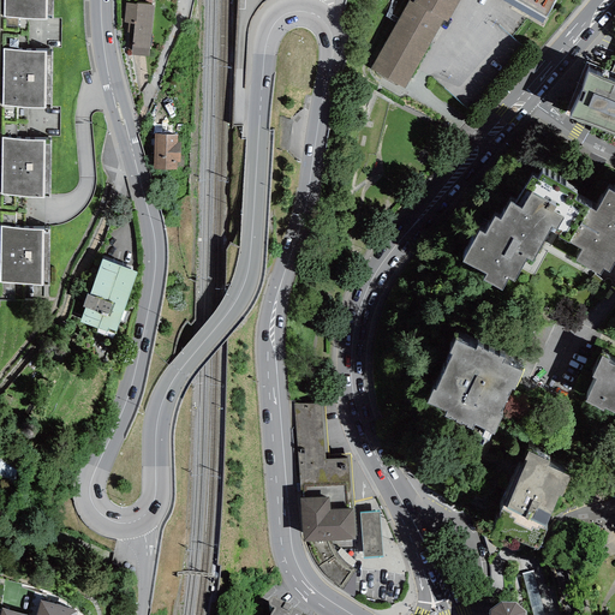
[(52,0),(4,0),(4,16),(53,17),(52,0)]
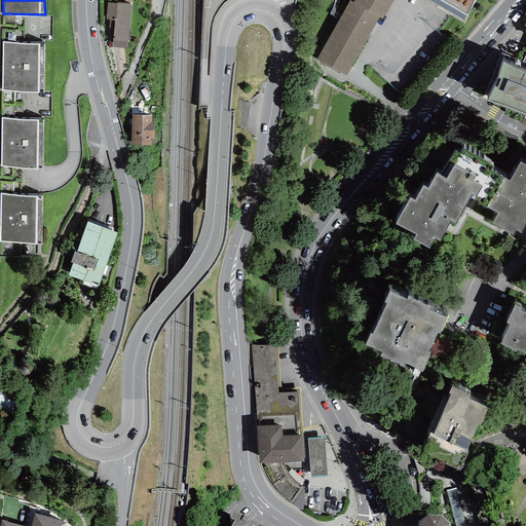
[(348,0),(316,57),(345,74),(379,14),(382,16),(391,0),(348,0)]
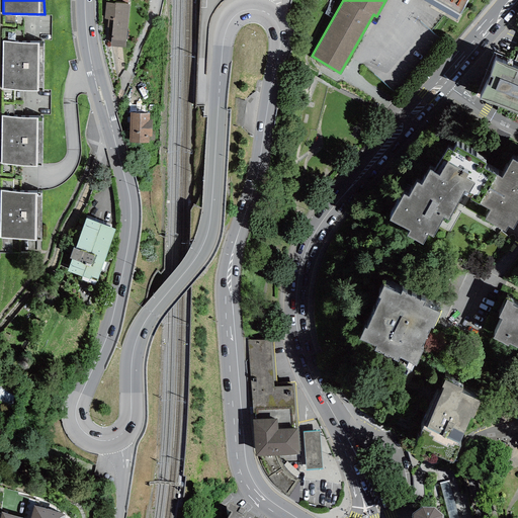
[(435,0),(460,15),(467,0),(435,0)]
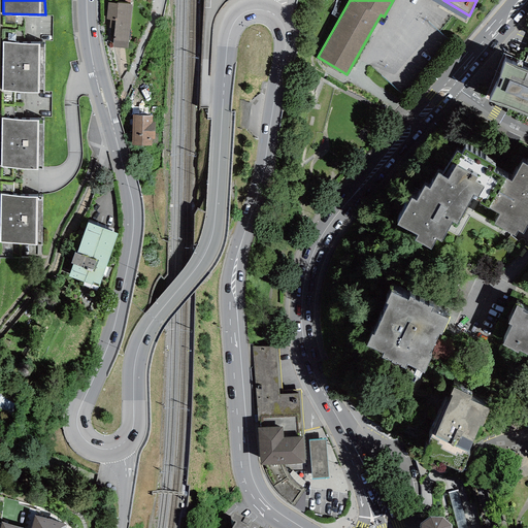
[(117,3),(108,2),(106,19),(109,20),(109,27),(114,28),(112,46),(128,47),(132,3),(117,2),(117,3)]
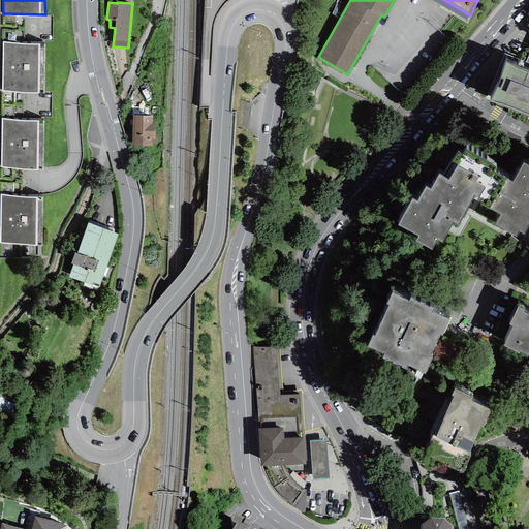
[(45,43),(3,42),(2,90),(43,91),(45,43)]
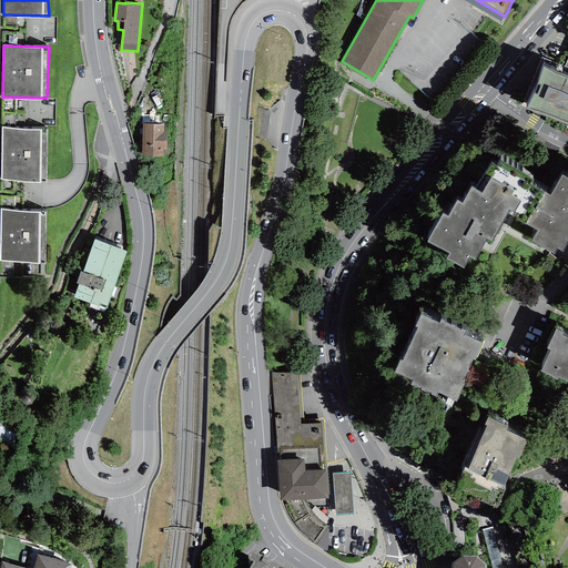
[(545,59),(541,57),(523,102),(527,103),(526,105),(567,121),(567,73),(543,63),(545,59)]
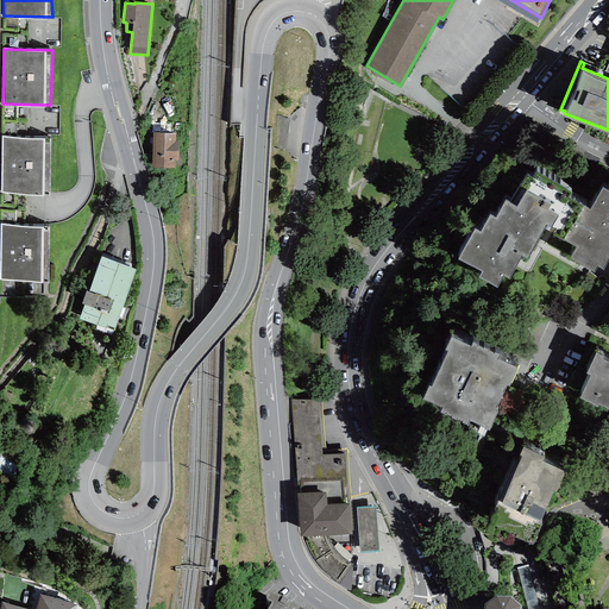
[(152,131),(152,165),(175,167),(176,158),(179,158),(179,139),(176,139),(176,131),(152,131)]
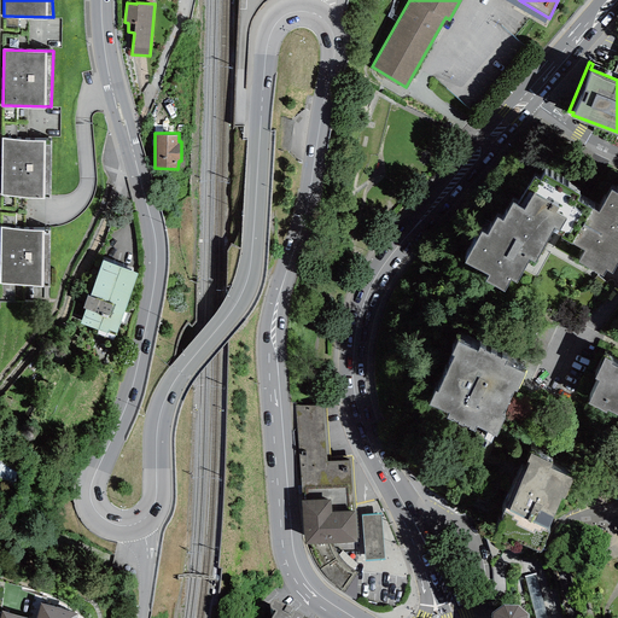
[(52,139),(3,138),(1,194),(50,196),(52,139)]
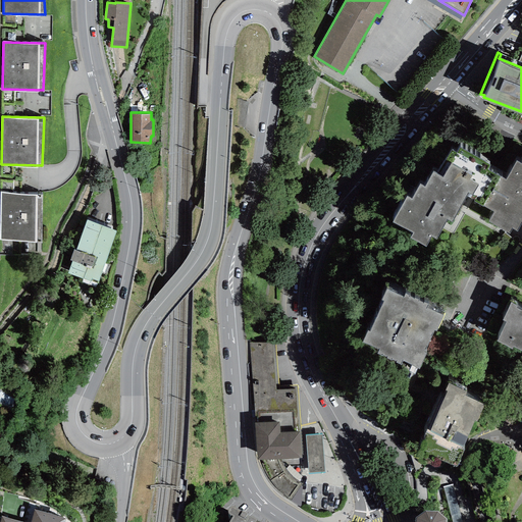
[(434,178),(466,196),(473,200),(473,202),(482,207),(500,176),(486,169),(489,164),(459,147),(456,152),(451,150),(437,174),(434,178)]
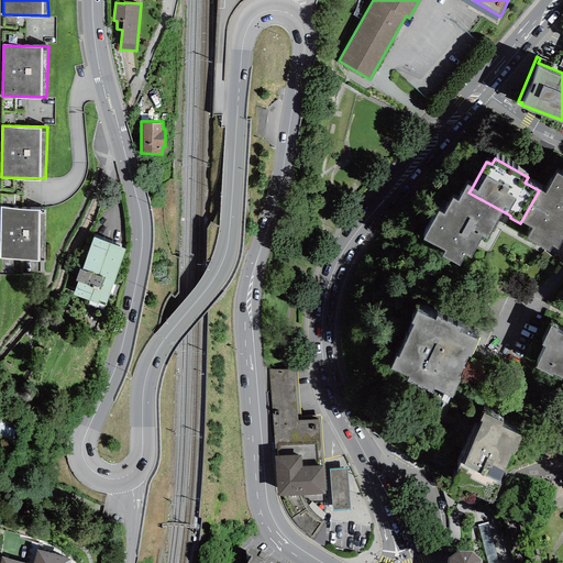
[(562,174),(562,177),(556,174),(544,194),(539,190),(520,223),(532,229),(526,240),(549,252),(552,246),(558,250),(562,239),(562,174)]
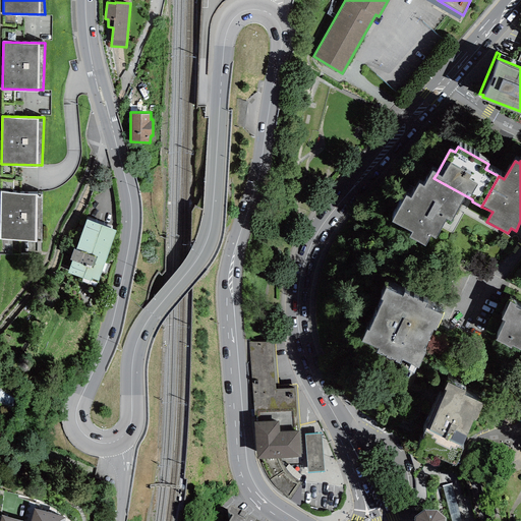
[(433,178),(437,174),(432,171),(424,186),(419,183),(411,198),(406,196),(392,222),(412,233),(409,237),(424,246),(430,236),(435,239),(446,219),(451,221),(465,195),(433,178)]
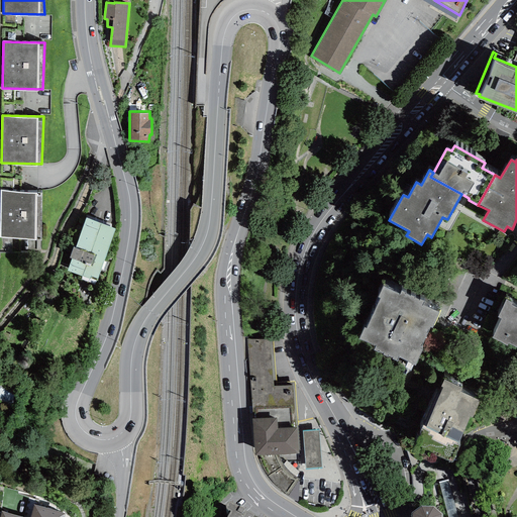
[(41,191),(1,190),(0,213),(0,237),(39,238),(41,191)]
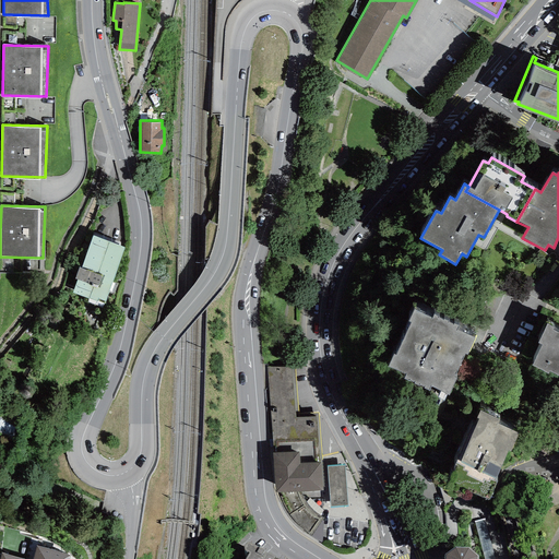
[(126,245),(93,234),(82,265),(79,264),(75,275),(78,276),(73,290),(105,302),(126,245)]
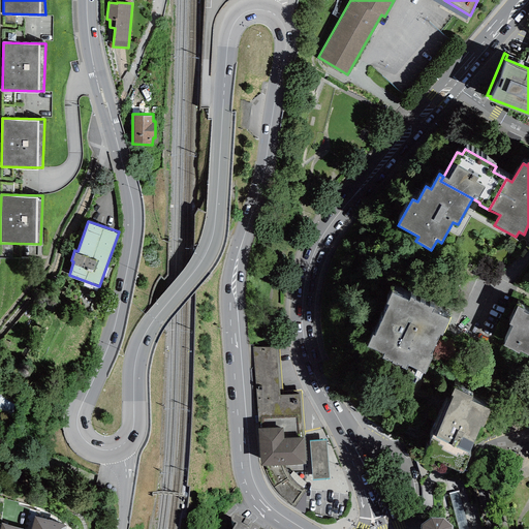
[(408,301),(391,292),(386,304),(389,305),(374,336),(372,335),(367,346),(383,354),(381,359),(406,370),(407,366),(425,374),(432,360),(429,358),(439,335),(441,336),(449,319),(432,312),(434,308),(410,297),(408,301)]
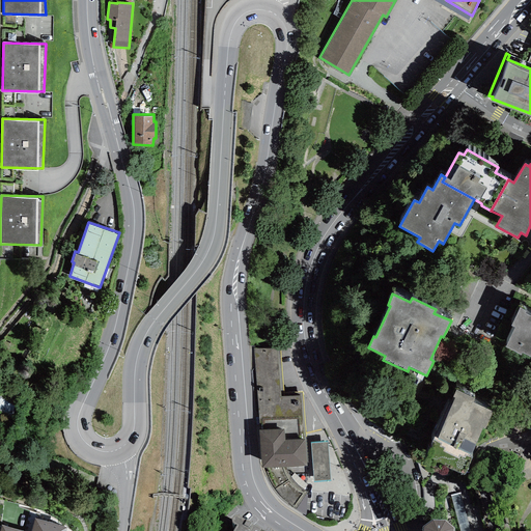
[(526,311),(520,308),(511,326),(515,328),(505,347),(521,355),(522,354),(530,358),(530,316),(525,314),(526,311)]
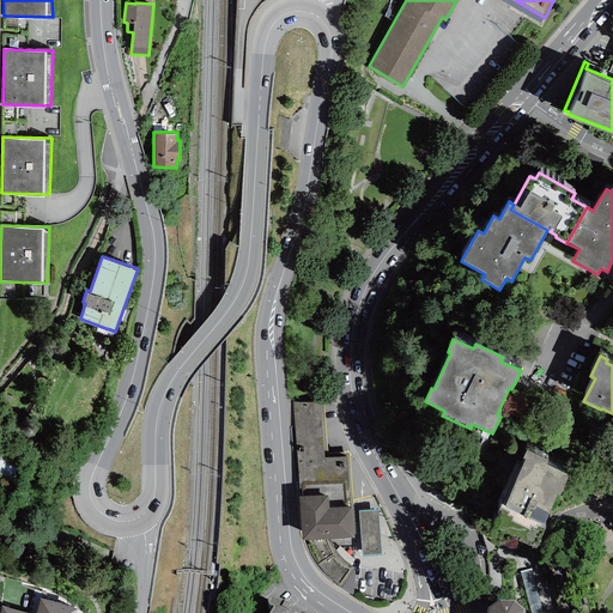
[(320,404),(293,401),(299,497),(328,496),(329,509),(352,508),(347,456),(325,459),(320,404)]
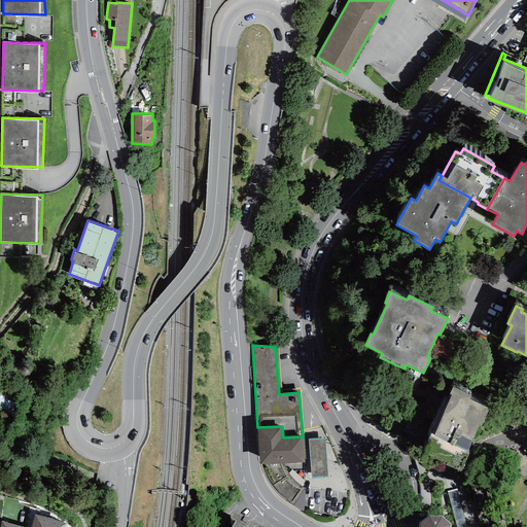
[(471,395),(453,387),(450,394),(452,395),(433,435),(450,443),(449,445),(466,452),(480,425),(482,426),(489,409),(469,399),(471,395)]
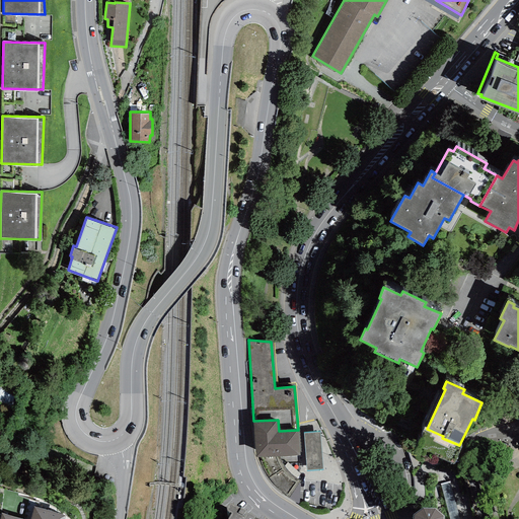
[(300,456),(298,430),(279,431),(278,420),(253,421),(256,457),(277,457),(300,456)]
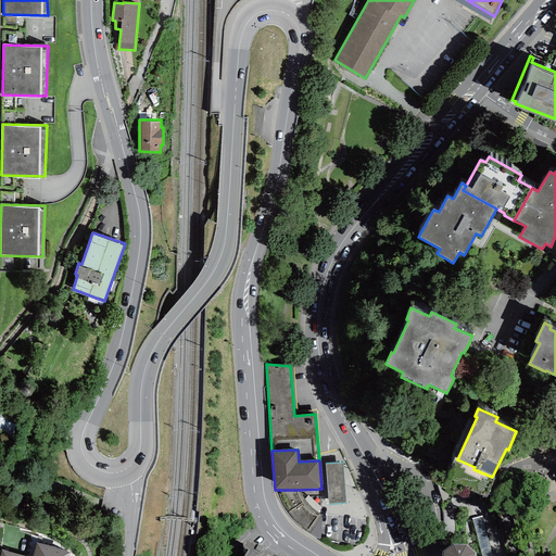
[(342,463),(326,464),(328,504),(345,503),(342,463)]
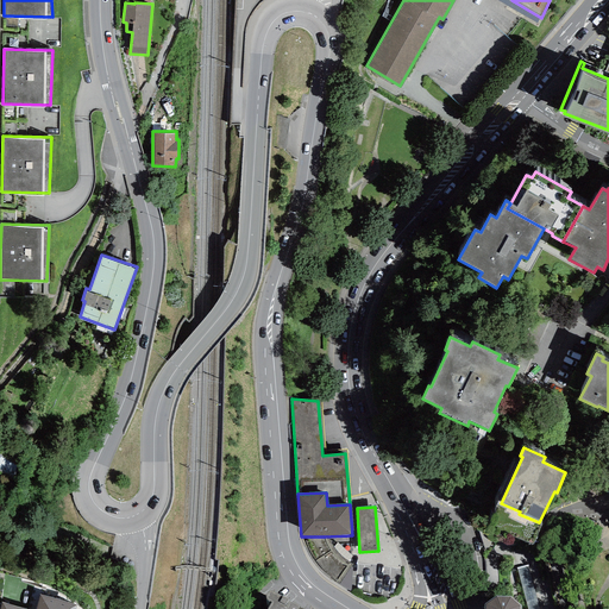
[(325,537),(301,537),(302,541),(303,546),(308,554),(314,564),(322,572),(330,577),(337,582),(350,567),(345,565),(340,562),(334,554),(331,548),(326,541),(325,537)]
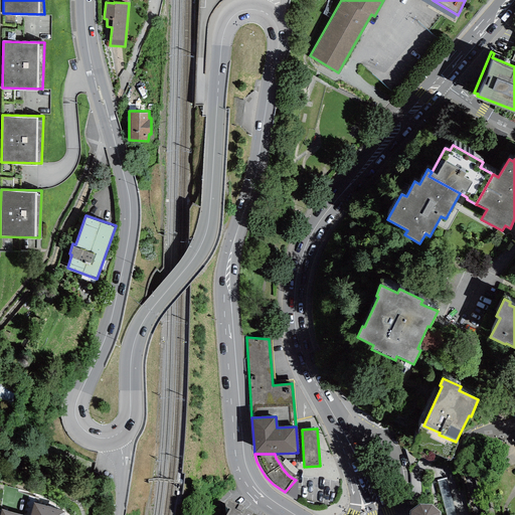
[(456,514),(448,478),(438,481),(446,514),(456,514)]
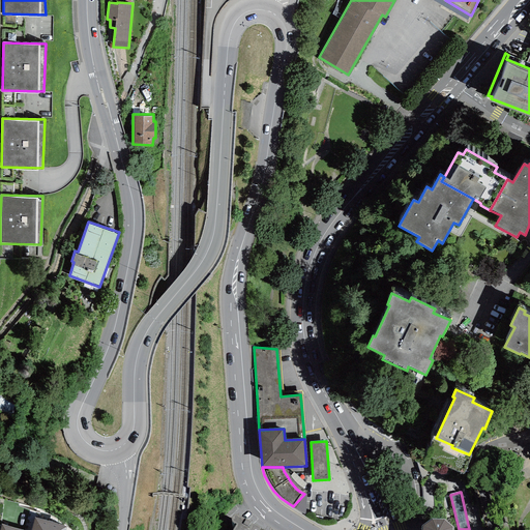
[(30,529),(26,529),(1,524),(0,527),(0,529),(64,529),(66,525),(34,517),(30,529)]
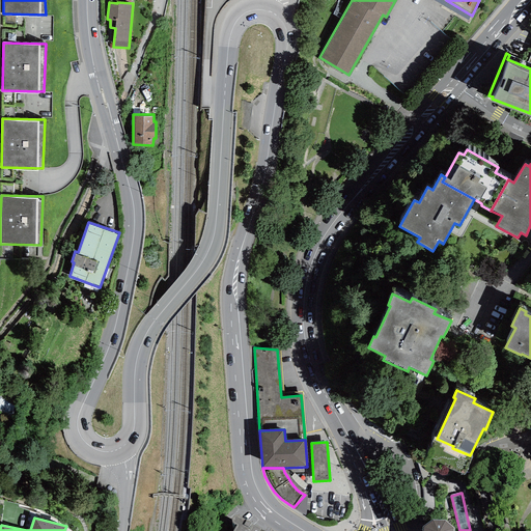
[(432,520),(423,527),(422,530),(453,530),(453,528),(445,520),(432,520)]
